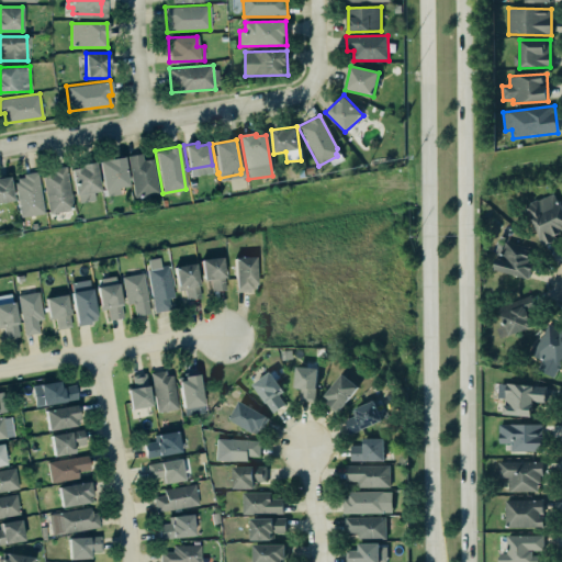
[(126,156),(133,198),(157,193),(152,158),(142,160),(141,153),(126,156)]
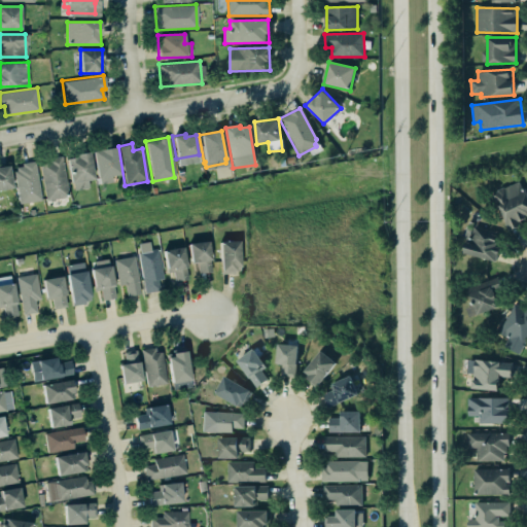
[(91,151),(96,179),(119,175),(114,147),(91,151)]
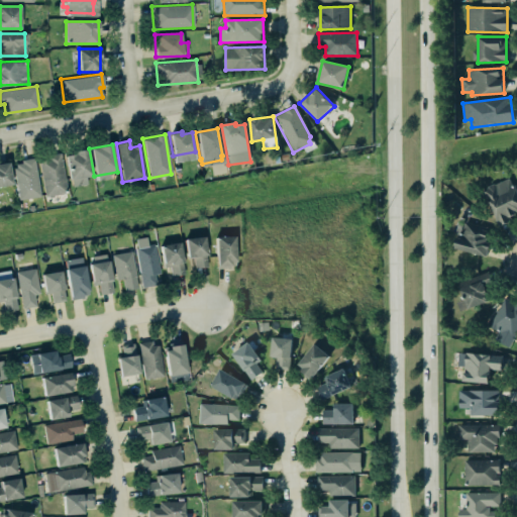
[(86,148),(91,177),(68,181),(64,152),(86,148)]
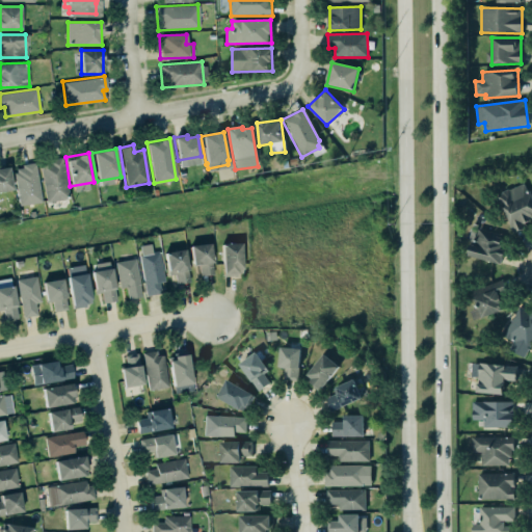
[(40,166),(45,203),(64,200),(65,191),(67,190),(61,157),(49,159),(50,165),(40,166)]
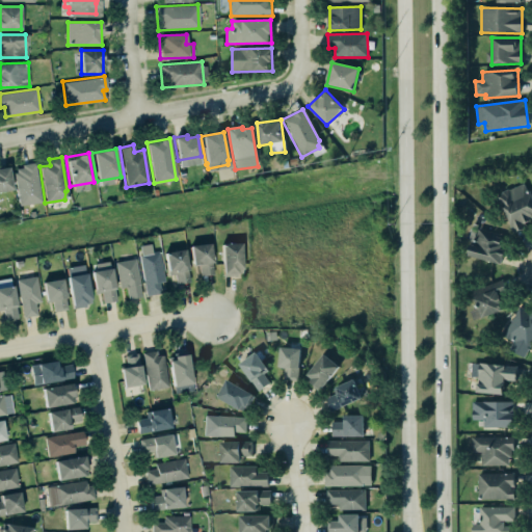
[(12,173),(18,206),(42,202),(34,161),(21,164),(21,167),(15,168),(16,171),(12,173)]
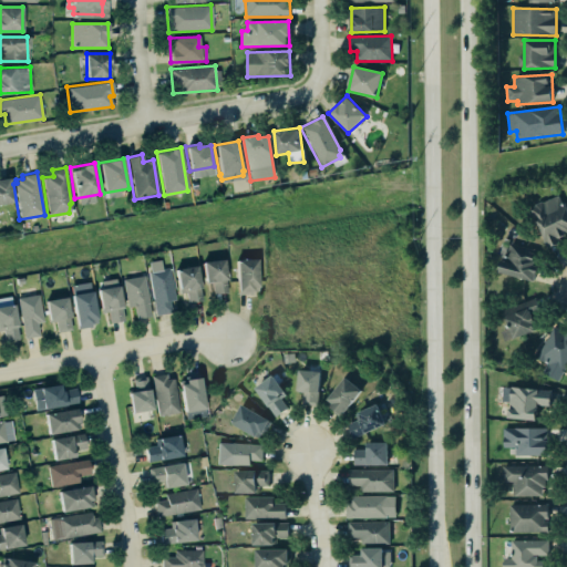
[(0,204),(12,203),(8,178),(0,179),(0,204)]
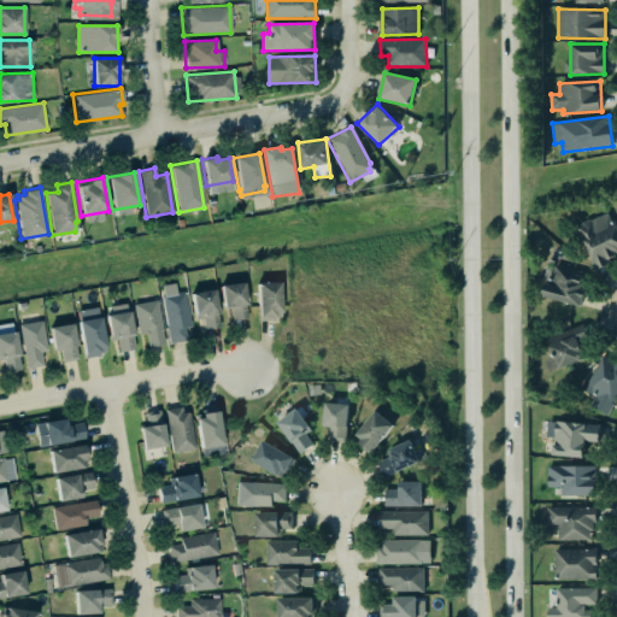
[(593,270),(607,264),(606,259),(616,256),(616,223),(610,225),(606,215),(579,224),(593,270)]
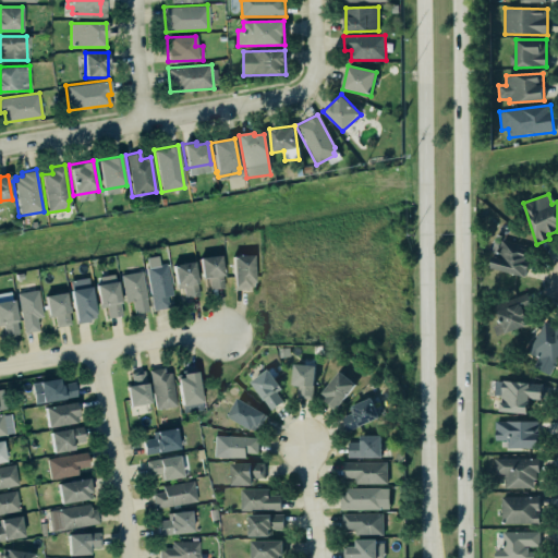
[(489,268),(525,277),(530,262),(524,261),(528,246),(497,238),(489,268)]
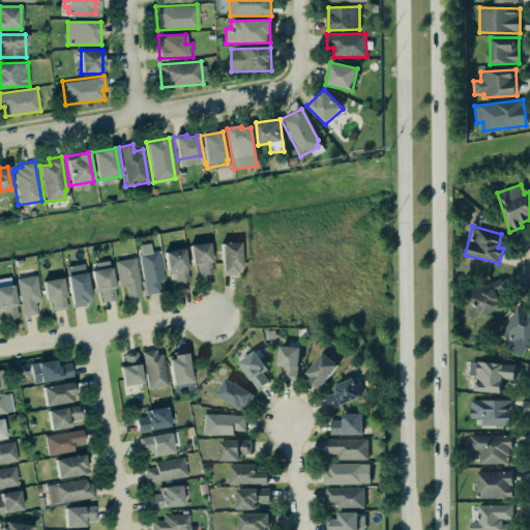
[(186,242),(189,262),(189,263),(197,262),(198,273),(210,271),(208,259),(209,259),(207,239),(186,242)]
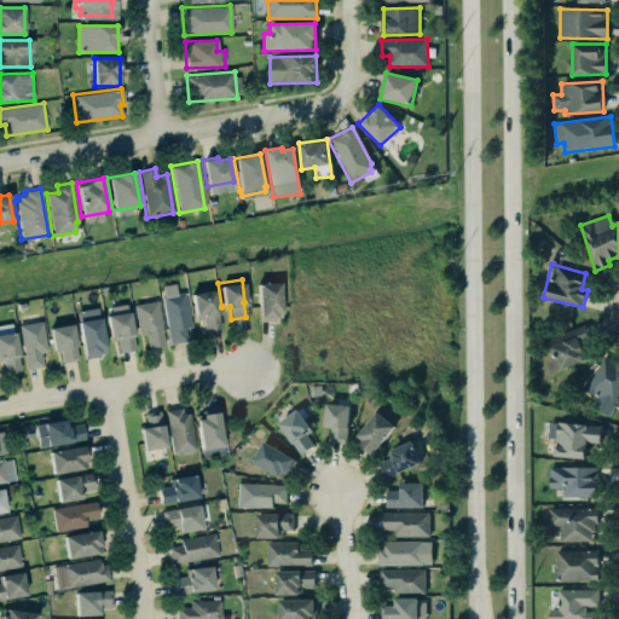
[(278,279),(281,316),(273,316),(273,319),(258,320),(255,281),(278,279)]
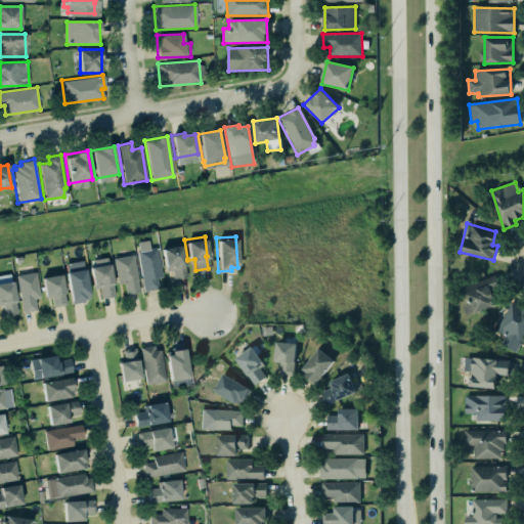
[(158,247),(150,249),(148,239),(136,242),(144,292),(159,290),(157,277),(163,277),(158,247)]
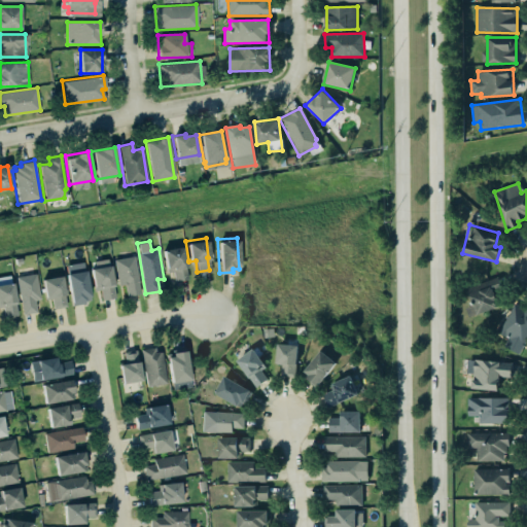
[(167,273),(173,272),(174,281),(187,280),(184,247),(164,249),(167,273)]
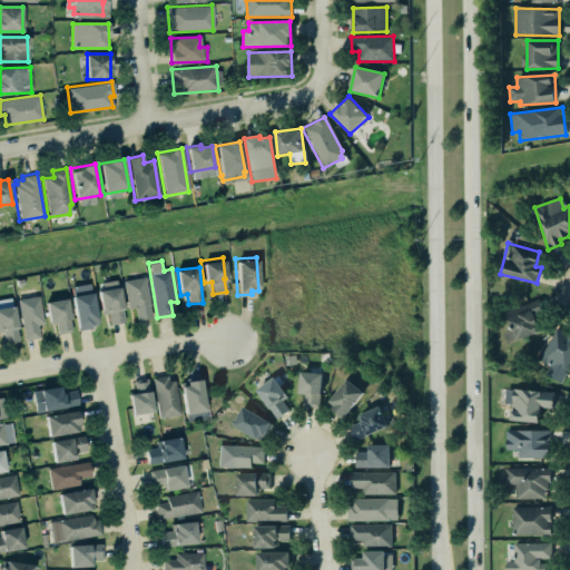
[(124,279),(127,308),(135,307),(136,320),(151,317),(147,277),(124,279)]
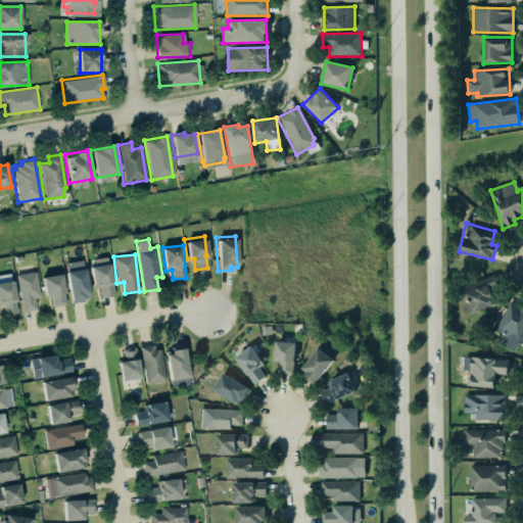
[(63,262),(81,258),(82,267),(83,266),(88,296),(83,297),(83,299),(69,301),(64,270),(63,262)]
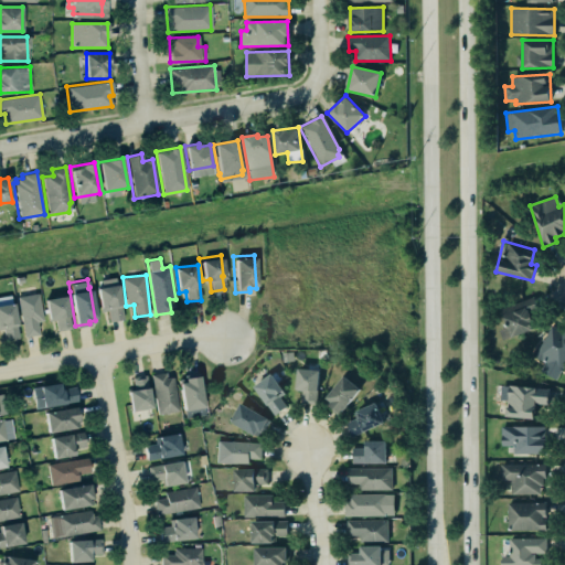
[(124,320),(119,285),(98,287),(100,311),(108,310),(109,321),(124,320)]
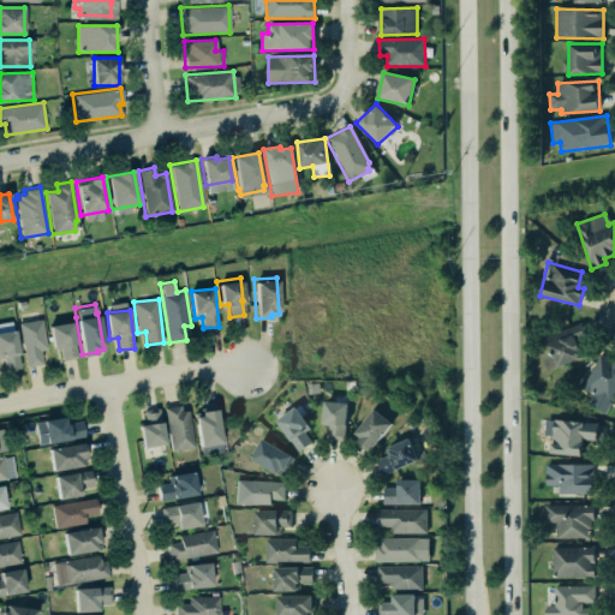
[(17,322),(40,317),(46,347),(37,348),(40,363),(24,365),(17,322)]
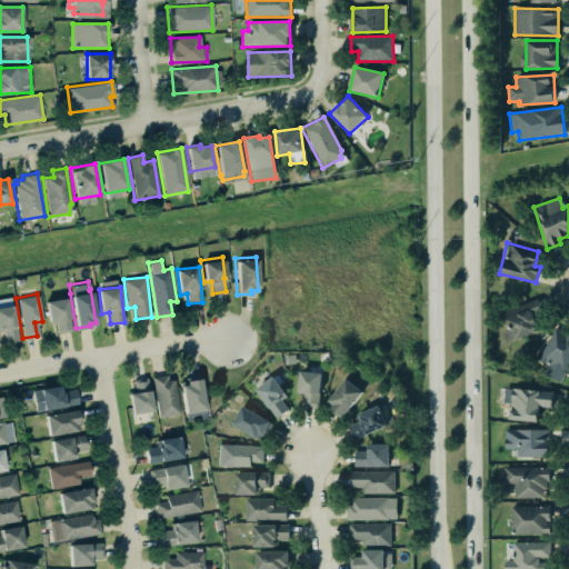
[(70,330),(56,332),(53,321),(47,322),(43,299),(63,296),(70,330)]
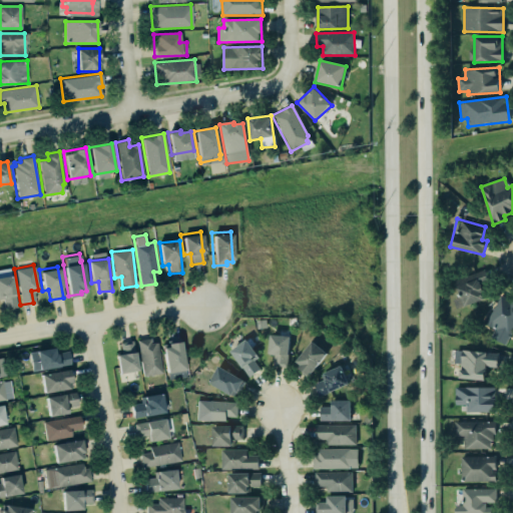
[(0,275),(10,274),(13,294),(15,306),(2,308),(1,297),(0,297),(0,275)]
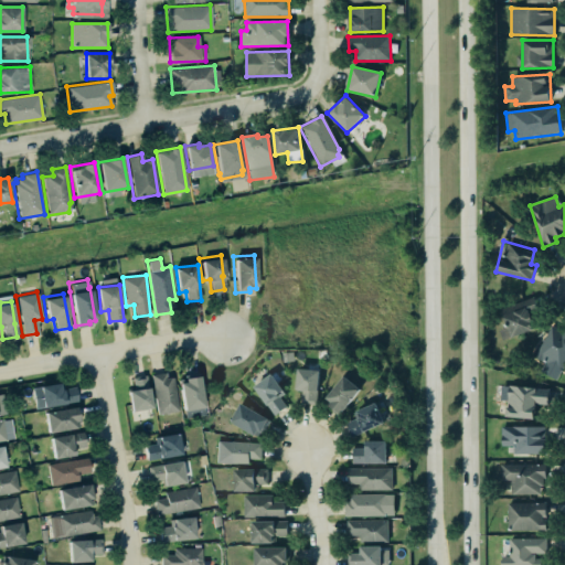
[(499,330),(502,340),(537,329),(530,306),(503,315),(508,327),(499,330)]
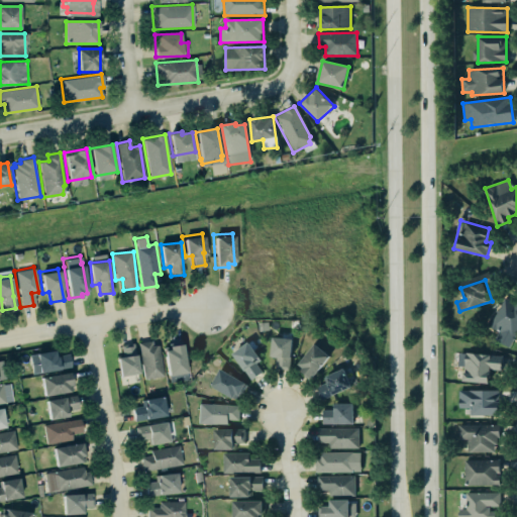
[(510,348),(516,333),(516,304),(503,297),(488,326),(499,331),(495,340),(510,348)]
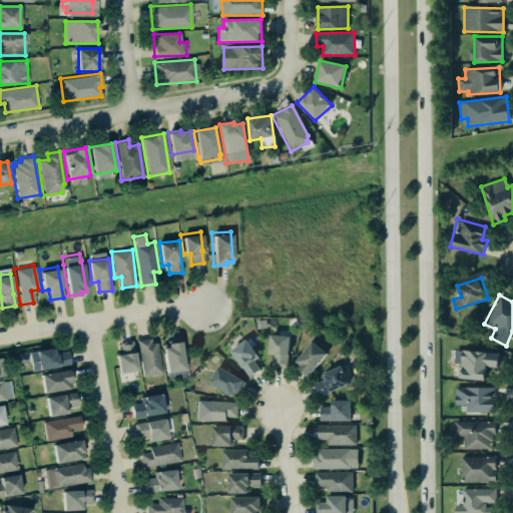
[(290,336),(270,335),(269,355),(274,355),(274,366),(288,367),(290,336)]
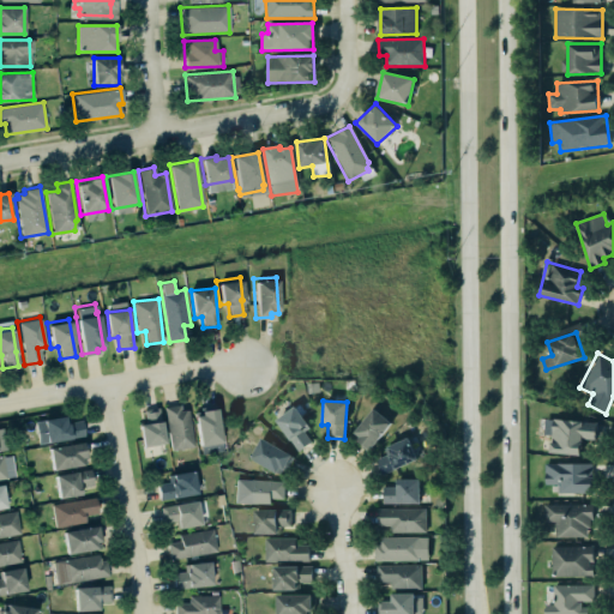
[(181,410),(180,404),(166,407),(170,450),(194,447),(190,409),(181,410)]
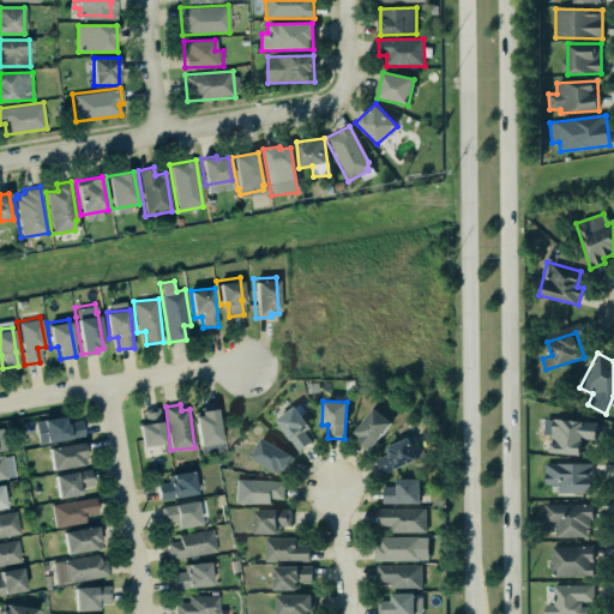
[(274,419),(293,404),(305,422),(304,422),(307,427),(301,431),(309,440),(296,450),(287,438),(288,438),(274,419)]
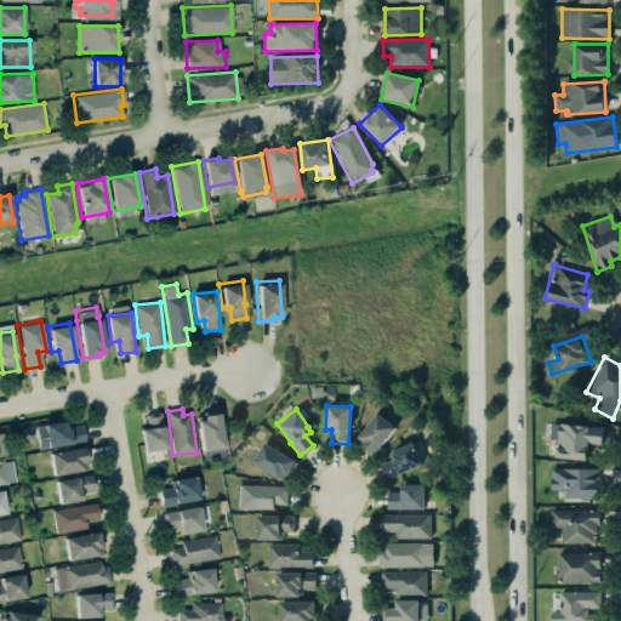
[(144,414),(147,428),(141,428),(143,451),(166,449),(163,412),(144,414)]
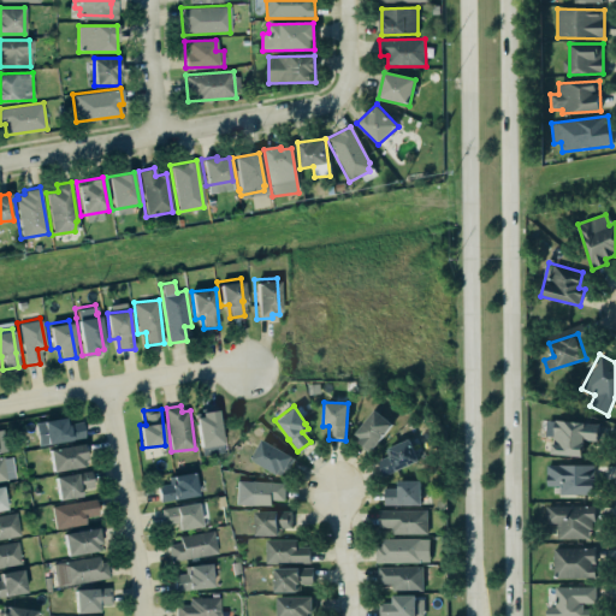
[(354,436),(371,450),(394,425),(375,409),(354,436)]
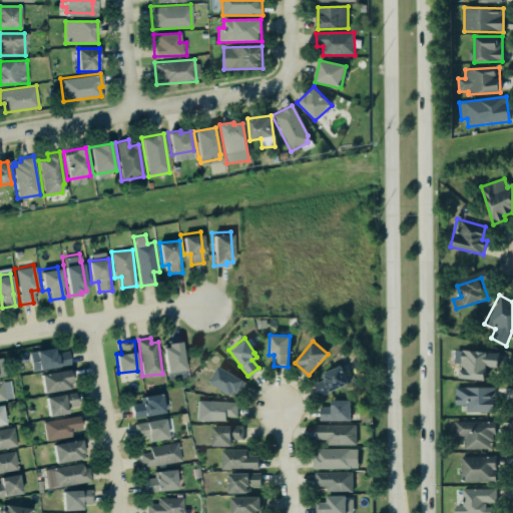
[(162,345),(168,379),(186,376),(181,342),(162,345)]
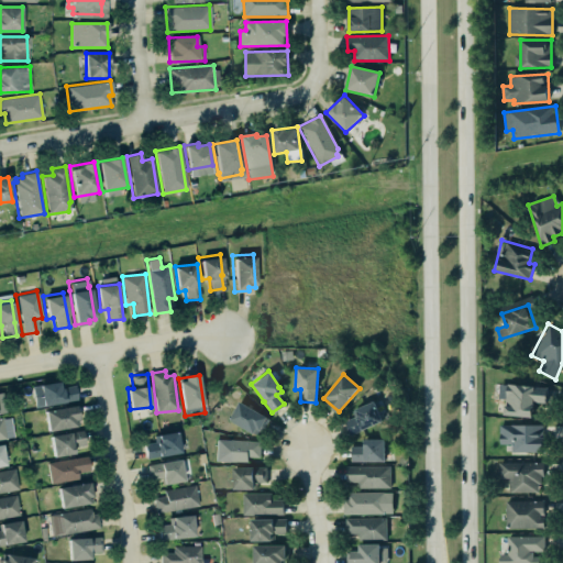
[(35,407),(77,399),(75,385),(64,387),(63,381),(32,386),(35,407)]
